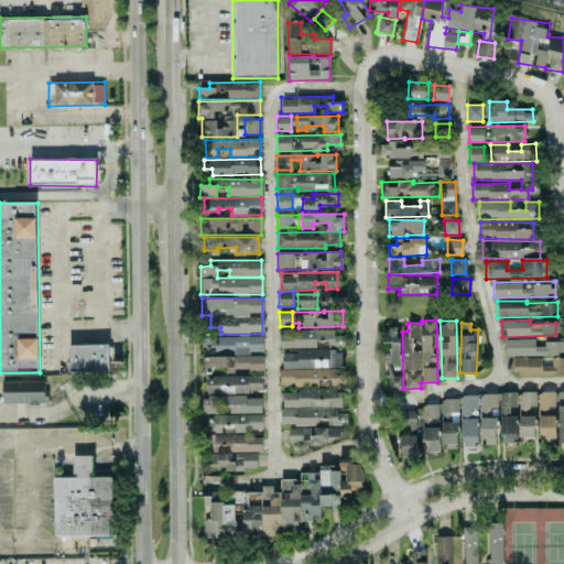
[(382,343),(388,344),(387,362),(399,362),(400,328),(382,327),(382,343)]
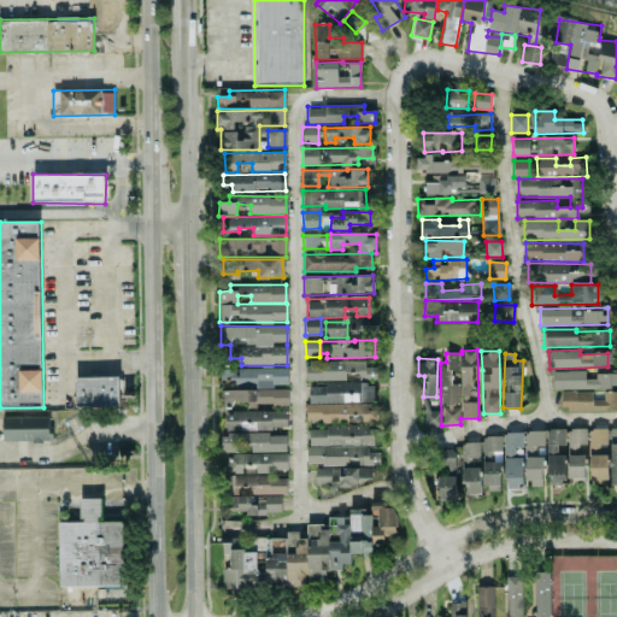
[(309,403),(359,403),(359,380),(376,380),(376,368),(365,368),(365,360),(305,362),(306,383),(309,383),(309,403)]
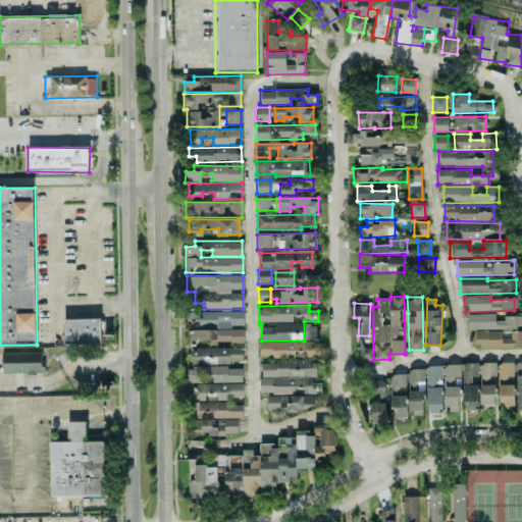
[(244,326),(243,311),(188,312),(189,320),(199,320),(199,327),(244,326)]
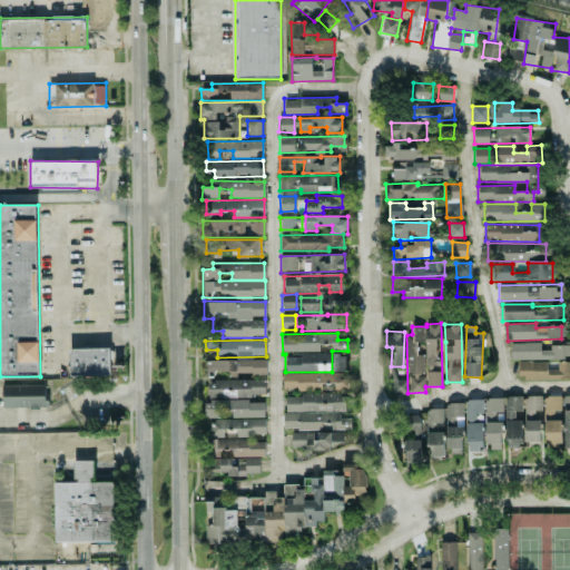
[(511,360),(569,357),(569,345),(541,346),(541,343),(510,343),(511,360)]
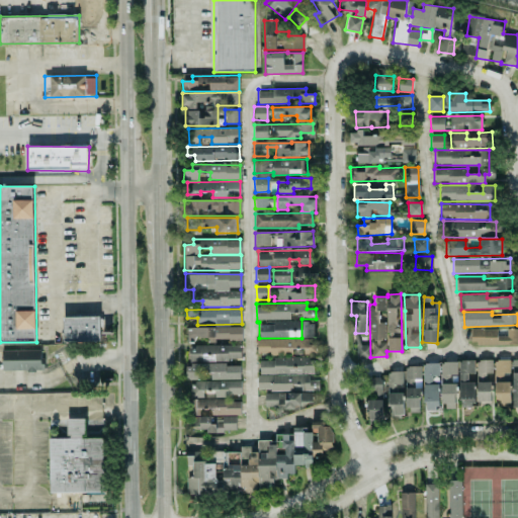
[(63,317),(64,342),(101,341),(100,316),(63,317)]
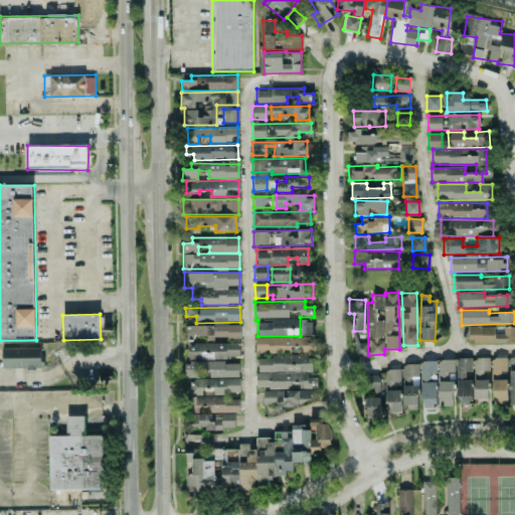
[(312,320),(301,320),(301,335),(311,335),(312,320)]
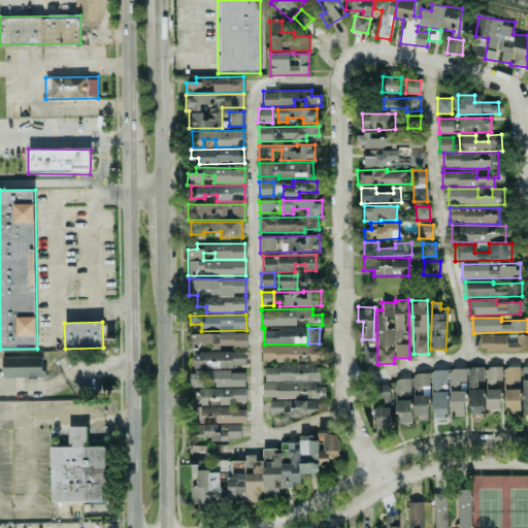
[(191,345),(210,345),(210,348),(246,348),(246,333),(190,334),(191,345)]
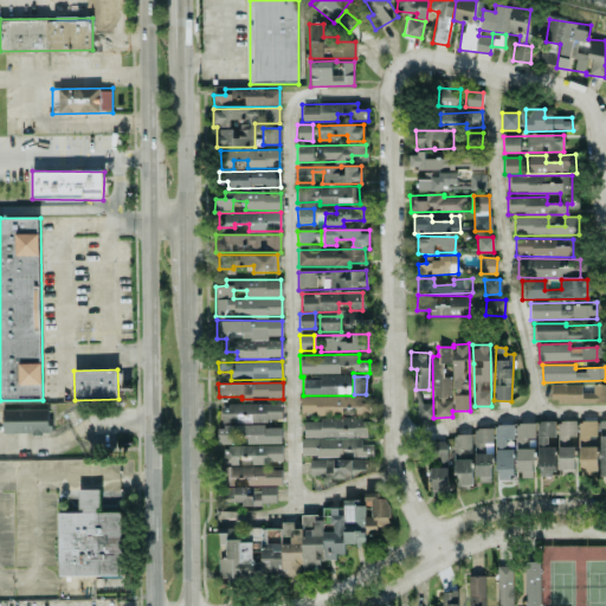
[(581,384),(550,385),(550,403),(605,401),(605,384),(592,385),(592,393),(582,393),(581,384)]
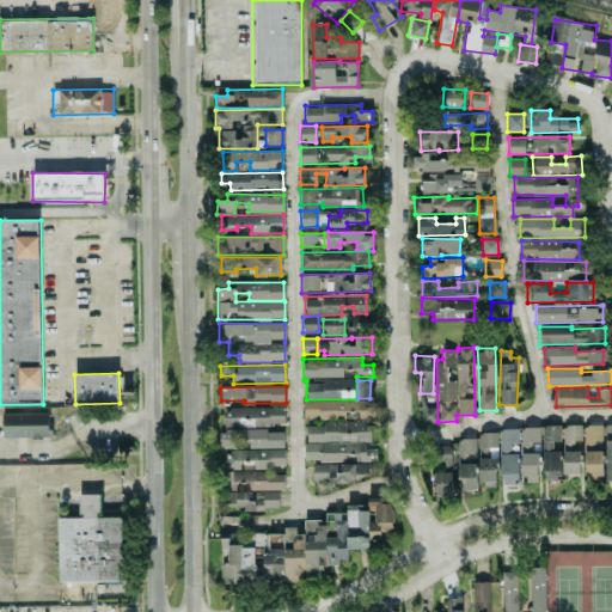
[(368,399),(304,401),(304,418),(344,418),(344,410),(359,410),(359,417),(368,417),(368,399)]
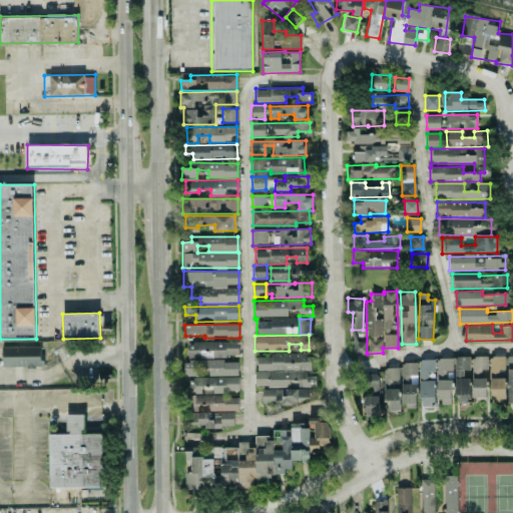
[(237,342),(187,342),(187,358),(238,357),(237,342)]
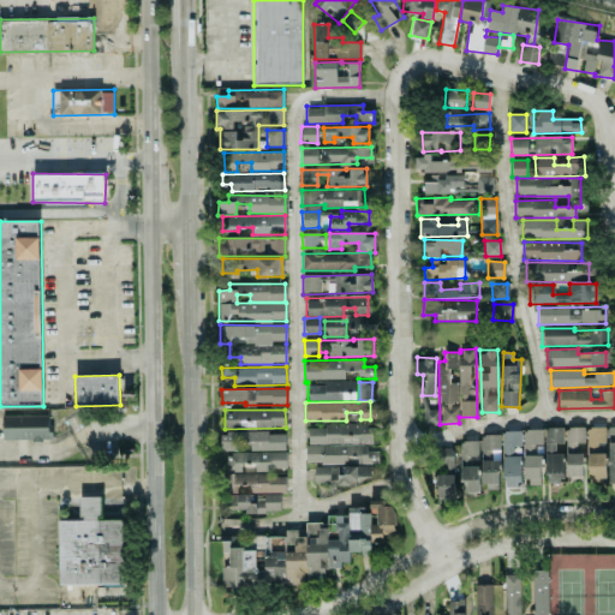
[(440,425),(439,410),(423,410),(423,425),(440,425)]
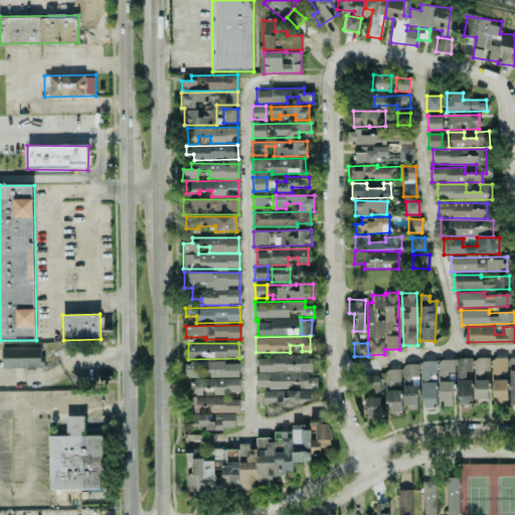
[(2,369),(42,368),(42,347),(2,348),(2,369)]
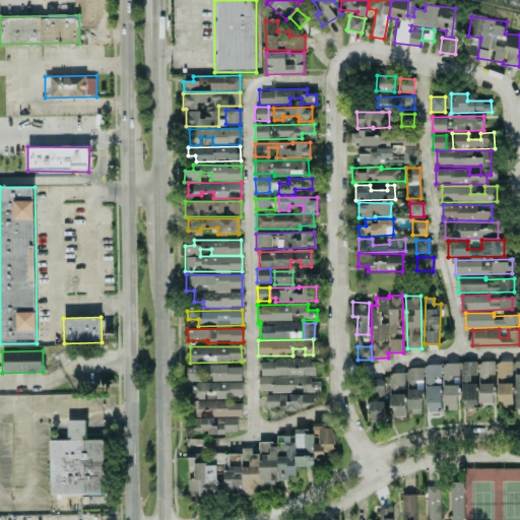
[(260,376),(315,374),(315,358),(260,360),(260,376)]
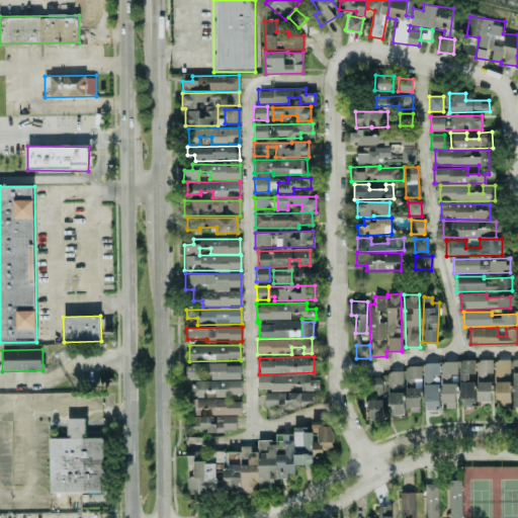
[(492,359),(476,360),(477,381),(492,380),(492,359)]
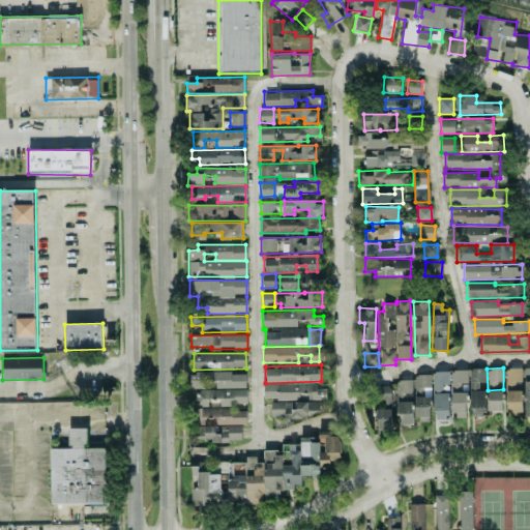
[(484,369),(469,369),(470,416),(486,415),(484,369)]
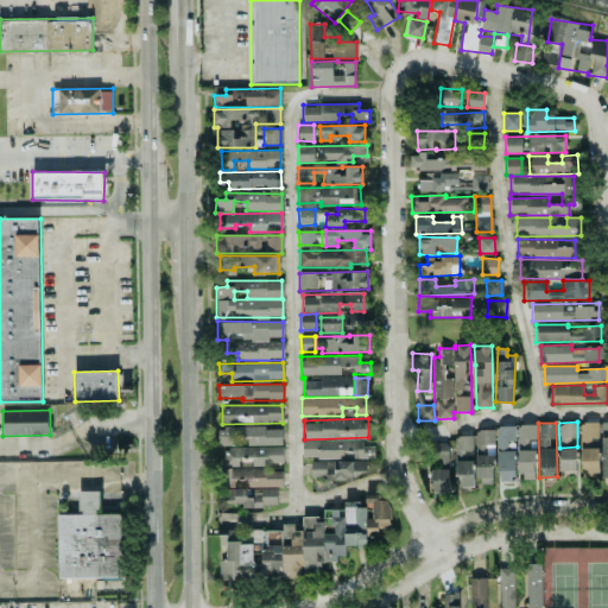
[(581,447),(597,447),(597,423),(580,423),(581,447)]
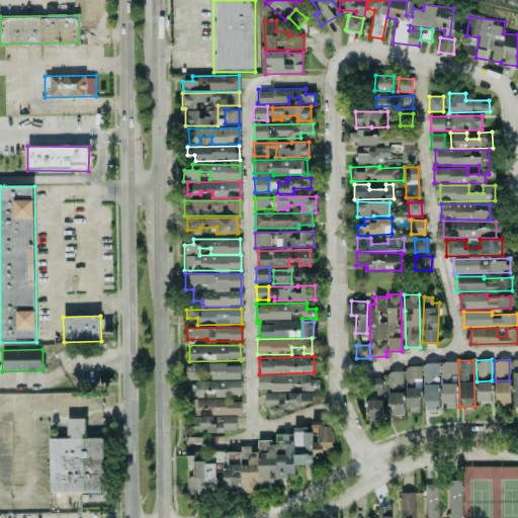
[(438,383),(432,383),(432,376),(439,376),(439,362),(423,363),(424,411),(438,410),(438,383)]
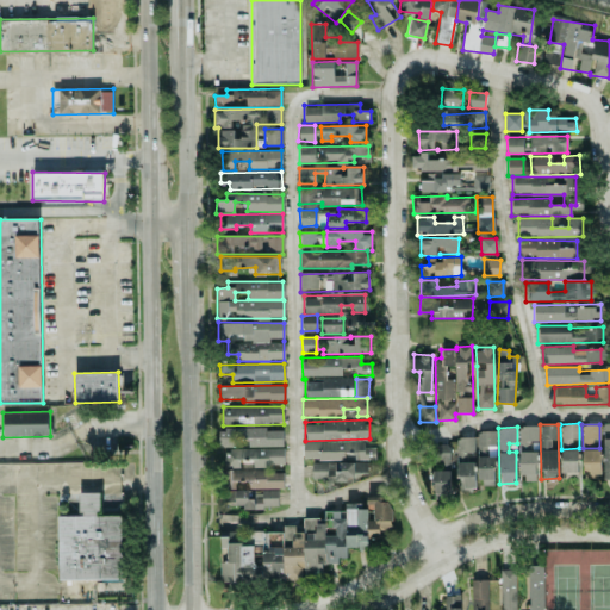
[(537,427),(520,427),(520,481),(537,481),(537,452),(530,452),(529,441),(537,441),(537,427)]
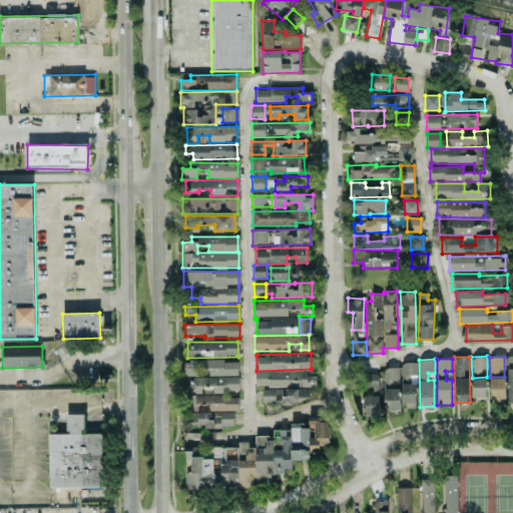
[(208,376),(237,376),(237,360),(182,361),(183,376),(196,376),(196,368),(208,368),(208,376)]
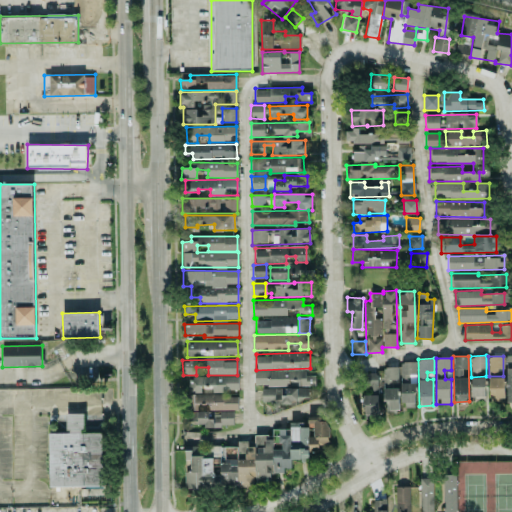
[(398,412),(398,362),(383,362),(384,413),(398,412)]
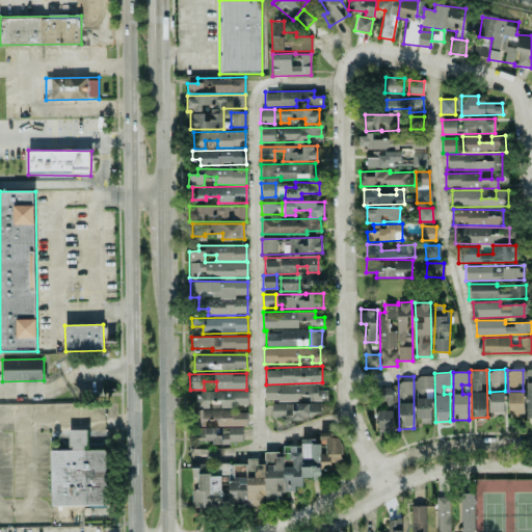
[(430,376),(416,376),(417,422),(431,422),(430,376)]
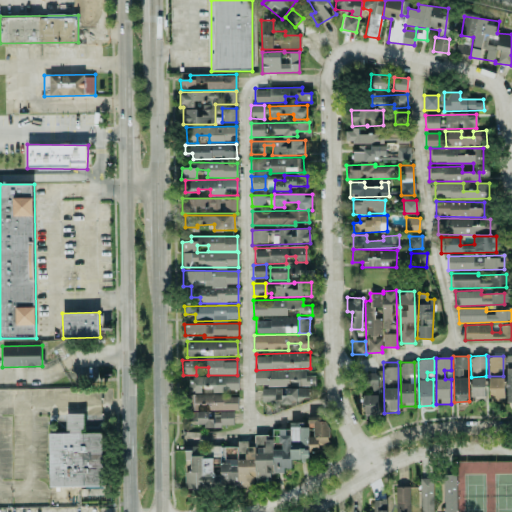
[(254,371),(254,387),(261,387),(261,404),(292,403),(292,399),(308,398),(307,386),(315,386),(315,375),(305,375),(305,369),(254,371)]
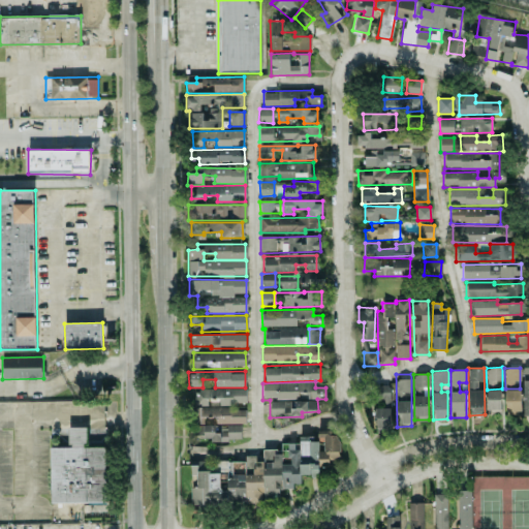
[(390,385),(375,386),(375,406),(376,429),(391,428),(390,385)]
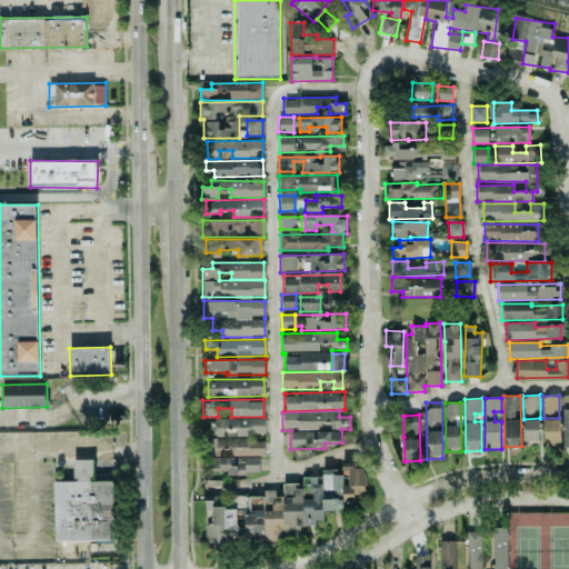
[(265,418),(208,419),(209,437),(223,437),(222,429),(236,429),(236,435),(265,433),(265,418)]
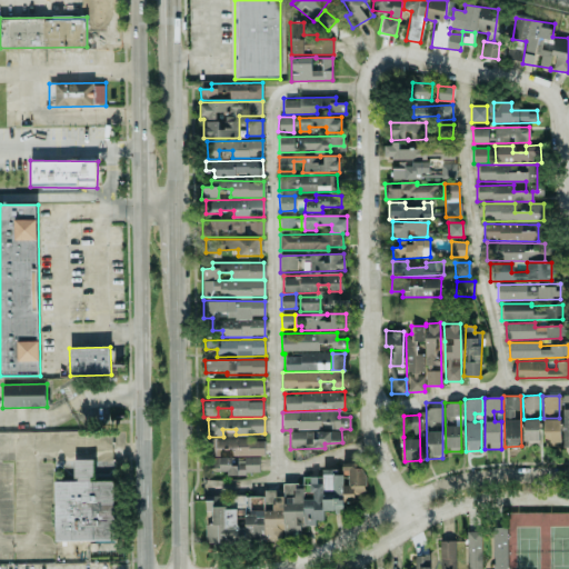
[(523,441),(540,440),(539,419),(522,420),(523,441)]
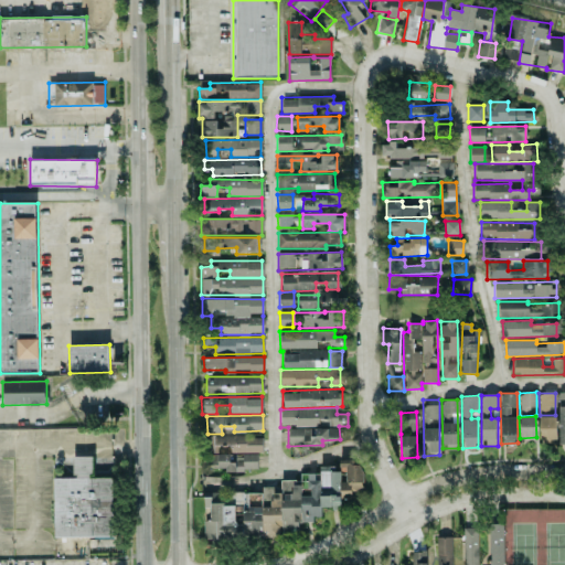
[(540,417),(541,444),(556,443),(555,416),(540,417)]
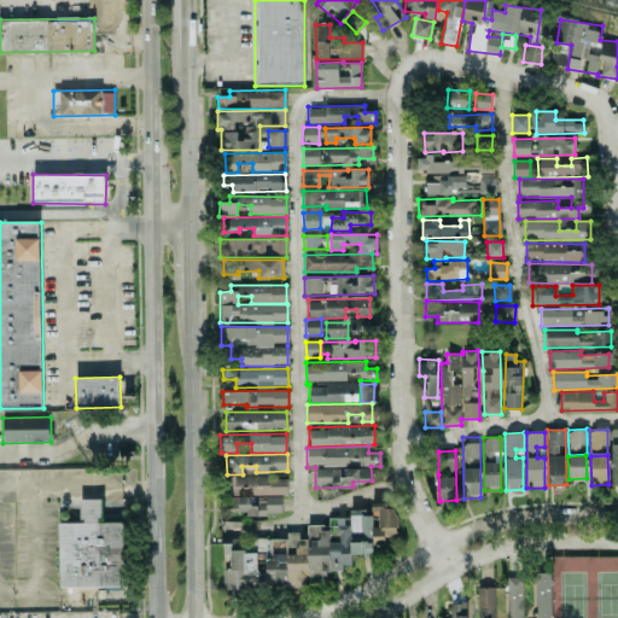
[(286,477),(227,477),(227,509),(238,509),(237,488),(252,488),(252,495),(286,495),(286,477)]
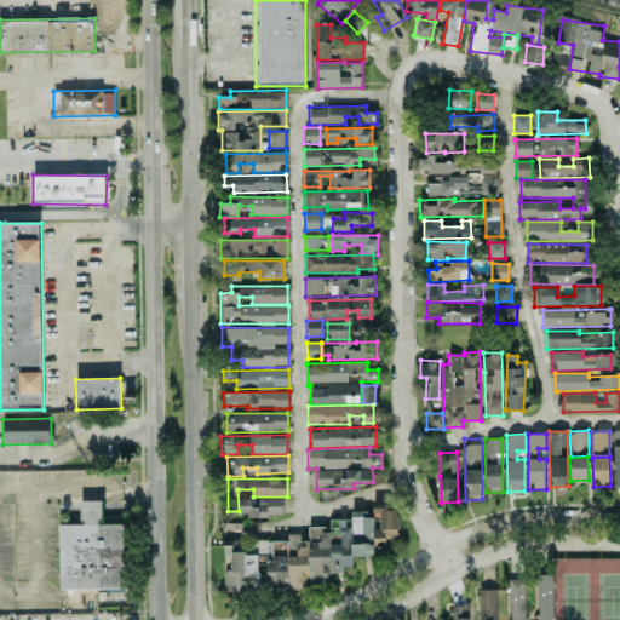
[(282,498),(239,499),(240,517),(282,516),(282,498)]
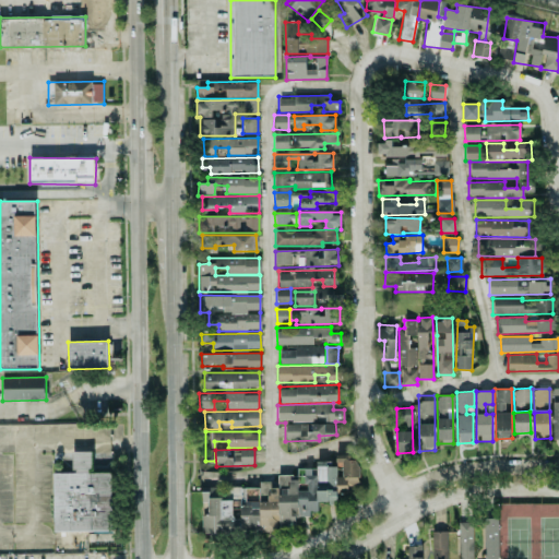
[(110,473),(92,473),(92,452),(72,452),(72,473),(52,473),(54,532),(111,531),(110,473)]
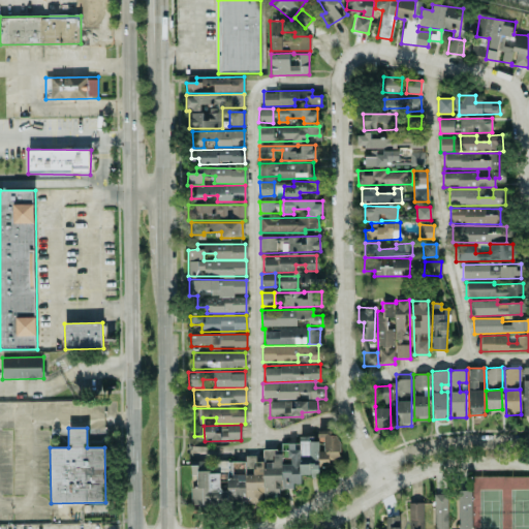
[(340,458),(340,442),(334,431),(318,431),(312,436),(299,436),(299,443),(281,443),(281,449),(262,449),(262,456),(245,456),(245,462),(212,462),(191,462),(191,474),(198,488),(190,488),(190,505),(261,505),(261,496),(278,496),(278,489),(293,489),(293,484),(300,484),(300,474),(319,474),(319,469),(340,458)]
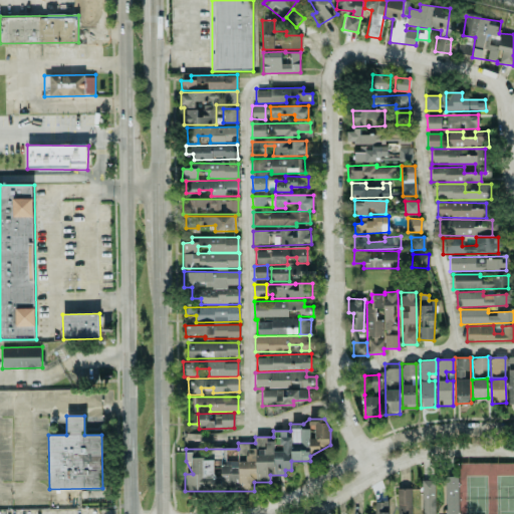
[(458,513),(457,477),(445,477),(445,513),(458,513)]
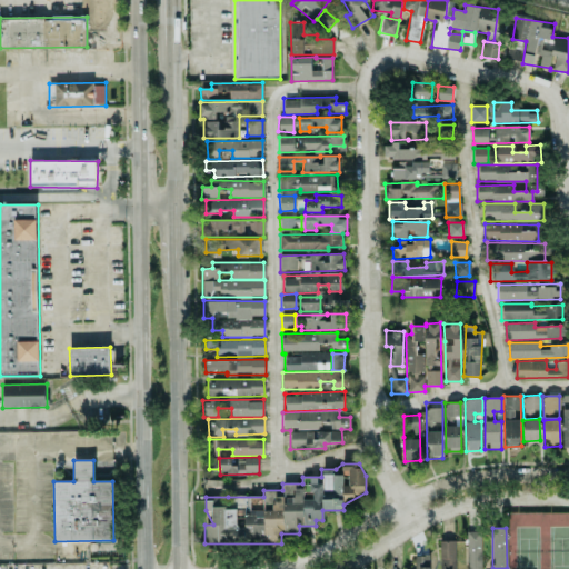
[(480,568),(480,531),(466,531),(466,568),(480,568)]
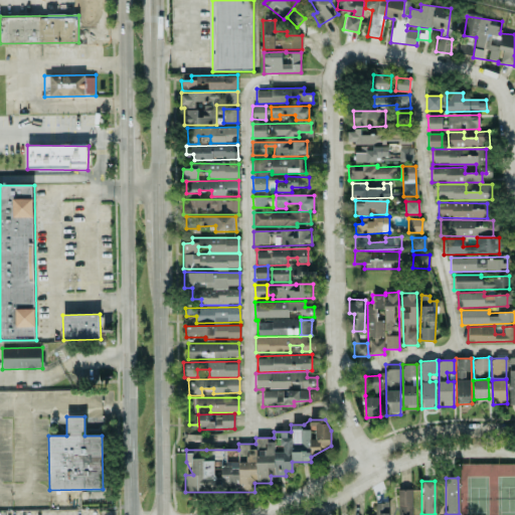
[(387,514),(387,502),(374,503),(375,514),(377,514),(387,514)]
